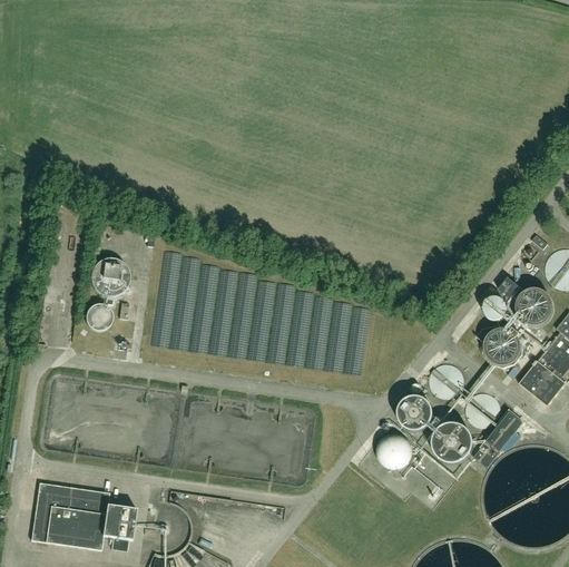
[(547,243),(536,233),(531,238),(542,248),(547,243)]
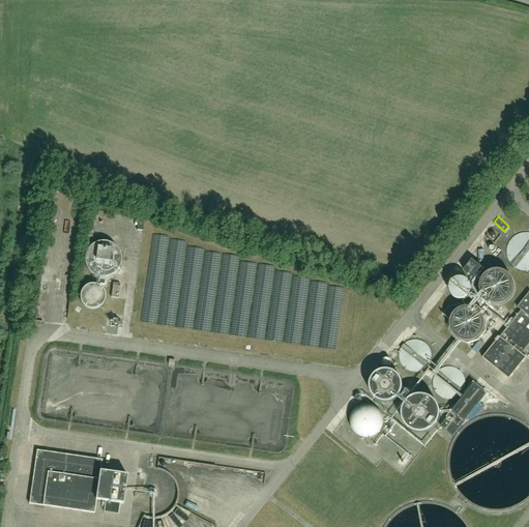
[(516,266),(522,268),(527,268),(528,267),(528,229),(525,229),(519,230),(512,233),(508,238),(506,244),(505,251),(507,257),(510,262),(516,266)]
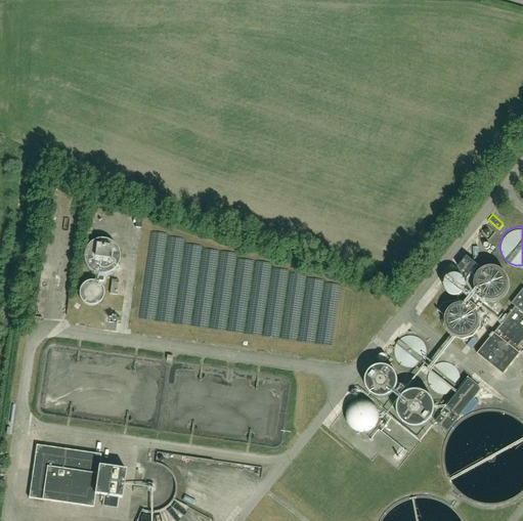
[(86,264),(90,268),(96,271),(101,271),(107,270),(113,266),(117,262),(118,256),(118,249),(115,244),(110,239),(103,236),(96,236),(91,240),(87,244),(84,249),(83,254),(84,259),(86,264)]
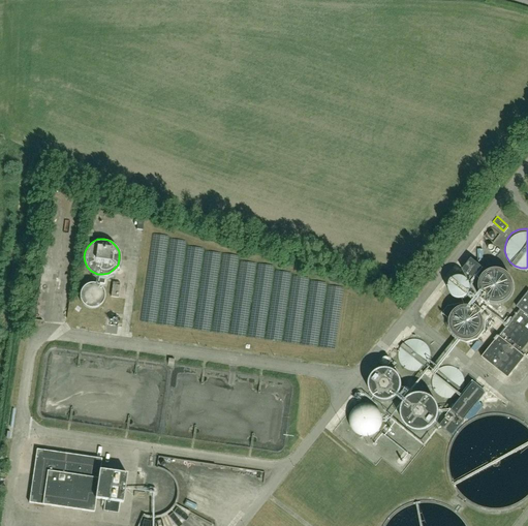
[(470,256),(461,268),(471,276),(480,265),(470,256)]
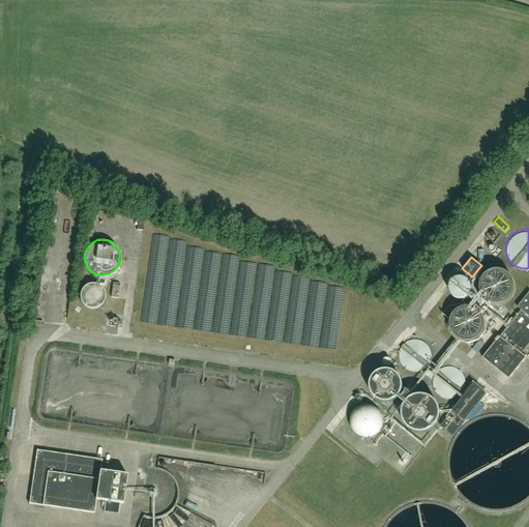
[(485,296),(489,299),(494,301),(500,301),(505,299),(510,296),(512,291),(513,285),(512,279),(508,273),(503,270),(497,268),(491,270),(486,273),(482,277),(480,282),(480,287),(481,292),(485,296)]
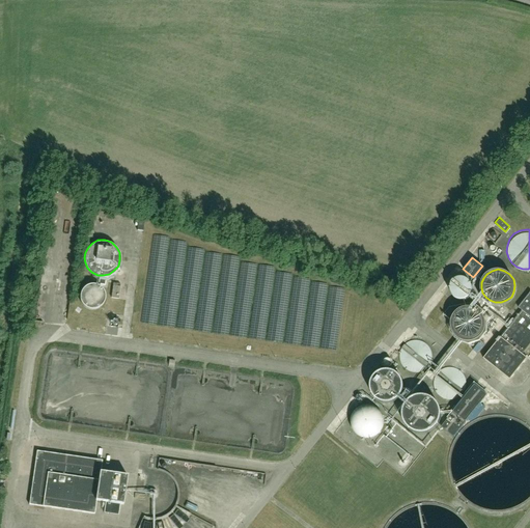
[(461,296),(465,295),(468,292),(470,287),(471,283),(469,279),(465,276),(459,274),(454,276),(450,280),(449,285),(450,289),(452,293),(456,296),(461,296)]
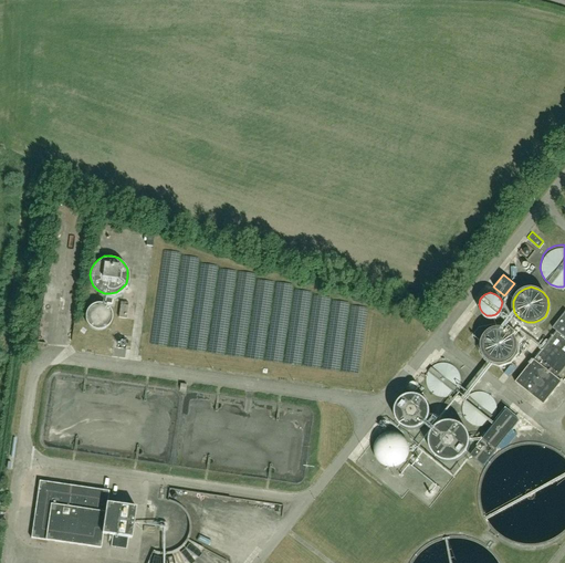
[(119,300),(117,314),(125,316),(127,301),(119,300)]
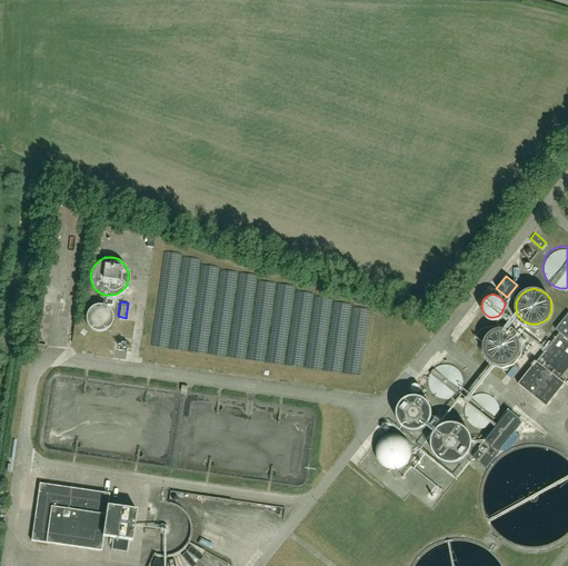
[(89,326),(93,328),(98,329),(102,328),(107,326),(109,323),(111,318),(110,313),(108,308),(105,305),(99,304),(95,304),(90,306),(87,310),(85,316),(86,320),(89,326)]
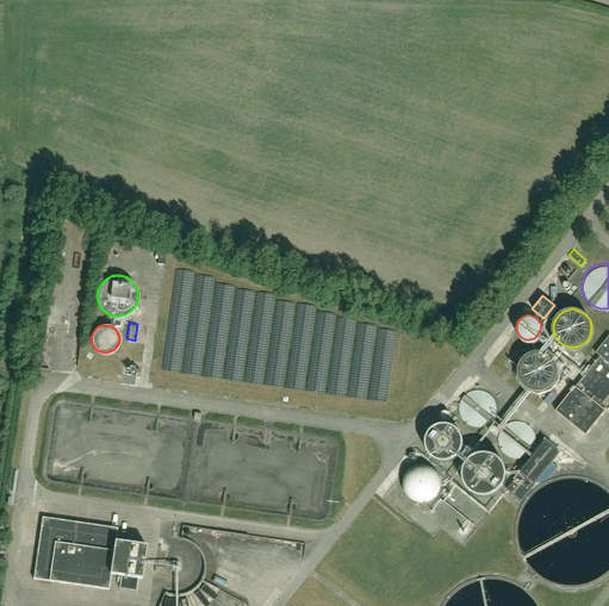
[(600,404),(608,391),(608,332),(598,344),(603,348),(554,408),(585,432),(604,408),(600,404)]
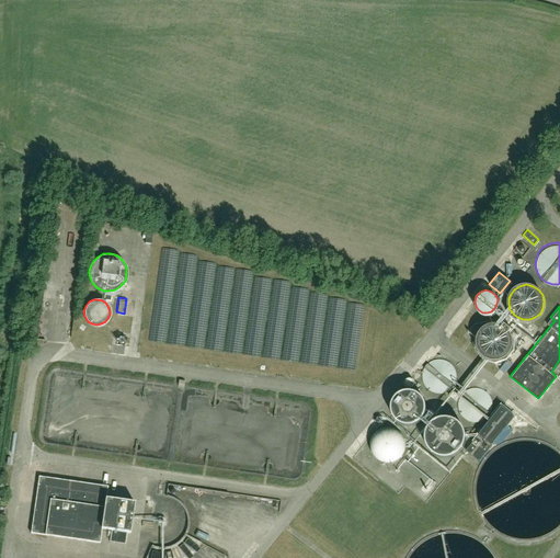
[(484,360),(490,362),(496,363),(503,361),(509,356),(512,351),(513,344),(512,338),(509,332),(504,328),(498,326),(491,326),(486,328),(480,332),(477,338),(476,343),(477,350),(480,355),(484,360)]
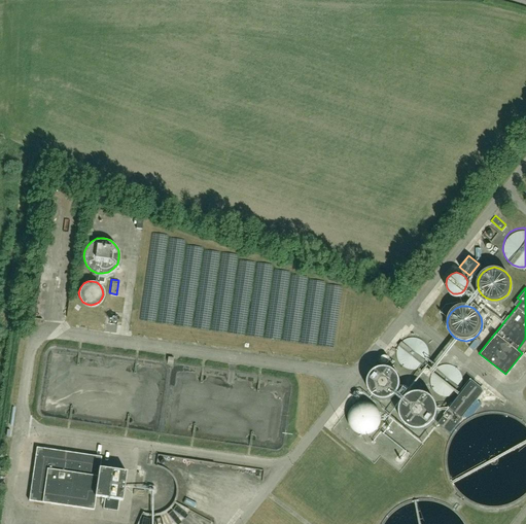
[(402,363),(408,367),(413,367),(418,365),(422,362),(425,358),(427,353),(427,348),(425,343),(422,339),(417,337),(412,336),(407,336),(402,339),(398,343),(396,348),(396,354),(398,359),(402,363)]
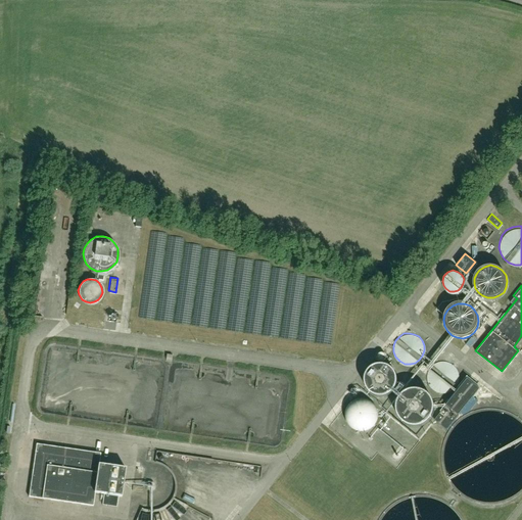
[(431,387),(436,390),(441,392),(446,391),(452,389),(456,385),(459,380),(459,375),(458,369),(454,364),(448,361),(443,360),(437,361),(433,363),(429,367),(427,372),(427,377),(428,383),(431,387)]
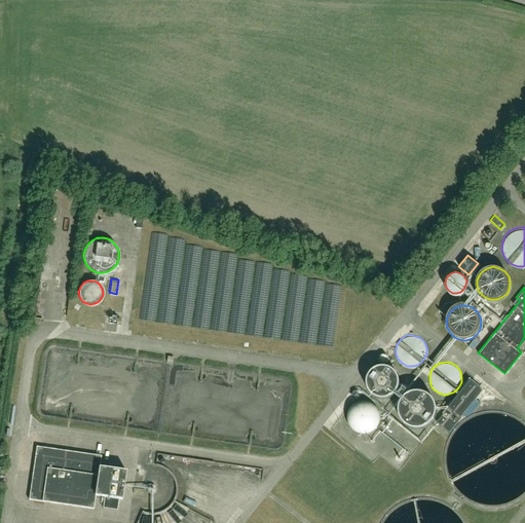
[(425,372),(429,367),(424,363),(420,368),(425,372)]
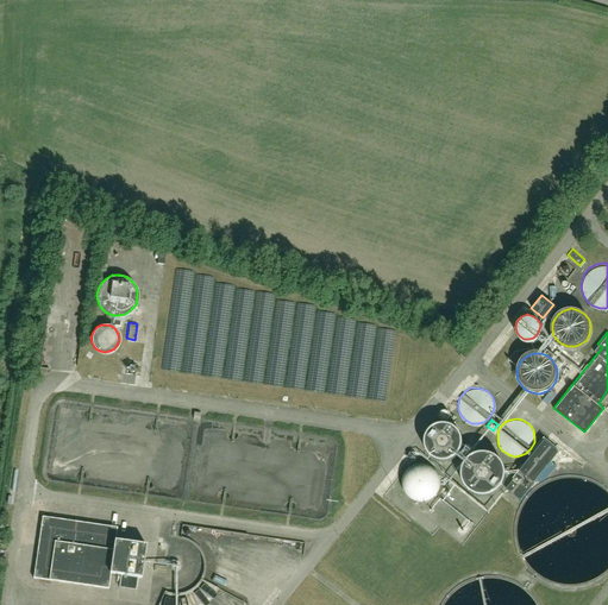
[(434,457),(440,460),(446,460),(452,459),(458,455),(462,451),(464,445),(464,439),(462,433),(457,428),(452,424),(445,423),(439,424),(433,427),(430,433),(427,439),(427,446),(430,452),(434,457)]
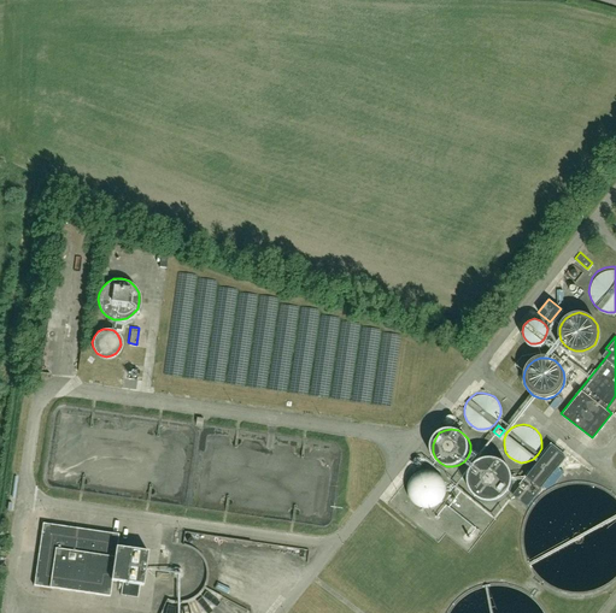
[(469,478),(469,485),(471,493),(475,499),(481,502),(488,505),(496,505),(503,502),(508,499),(512,493),(515,485),(515,479),(512,472),(509,466),(504,463),(498,459),(490,459),(482,460),(476,465),(471,471),(469,478)]
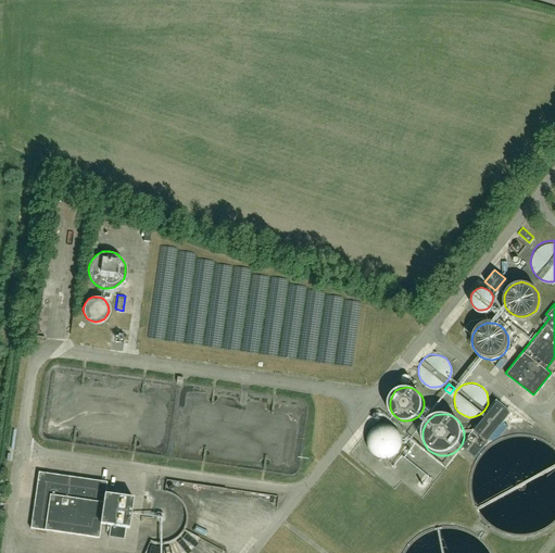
[(502,419),(489,436),(492,439),(497,436),(507,424),(502,419)]
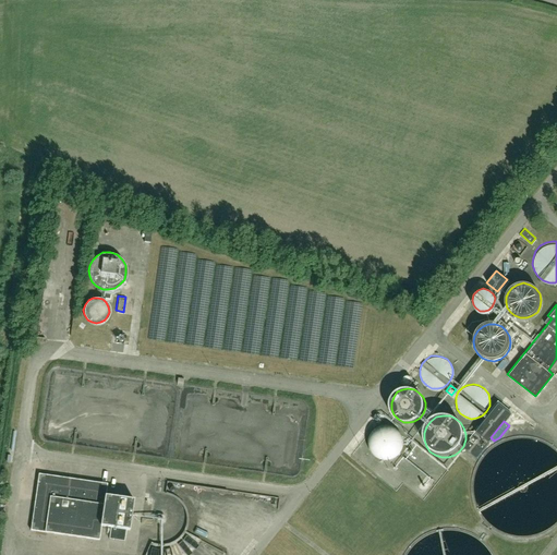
[(379,459),(385,459),(391,458),(396,455),(400,450),(401,444),(401,438),(398,432),(394,427),(388,425),(382,425),(376,427),(371,432),(368,436),(367,442),(368,447),(371,453),(374,456),(379,459)]
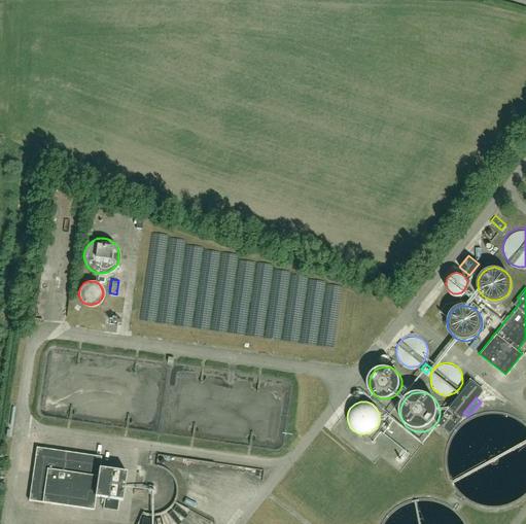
[(121,498),(126,469),(99,465),(100,454),(35,445),(28,498),(93,508),(95,494),(100,494),(100,495),(121,498)]
